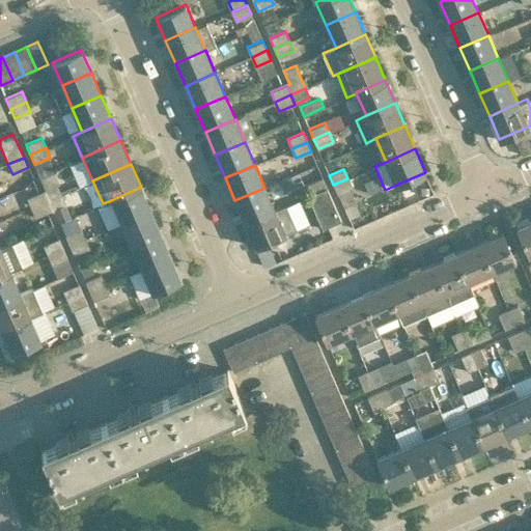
[(326,187),(322,178),(322,177),(307,185),(311,194),(326,187)]
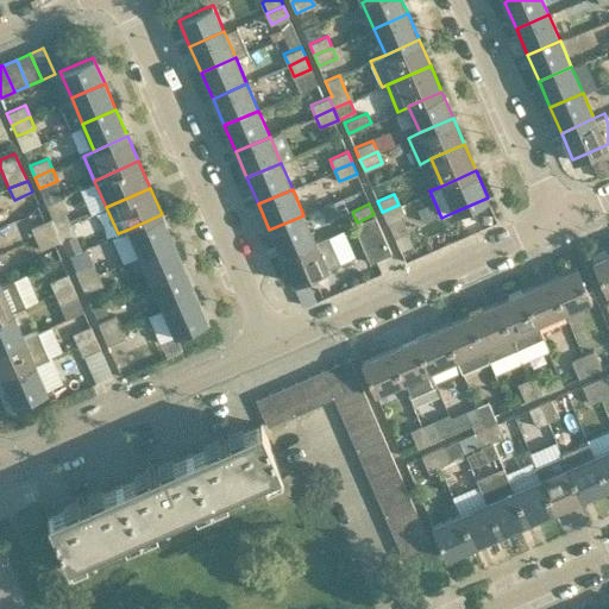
[(403,215),(399,205),(382,212),(387,223),(403,215)]
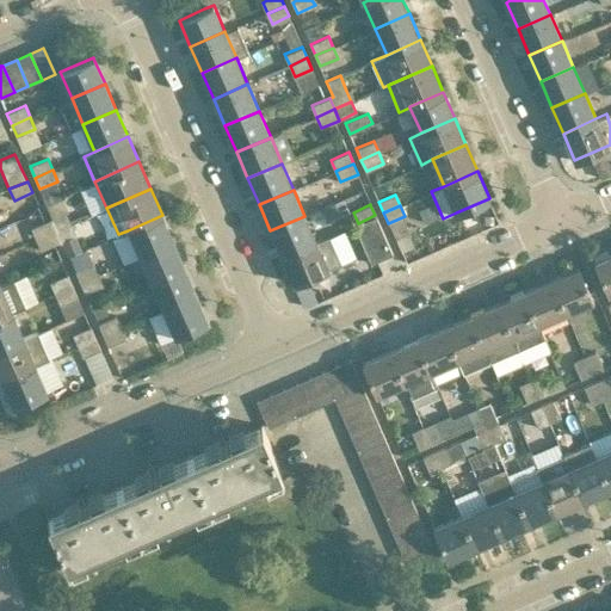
[(66,214),(49,221),(54,232),(71,224),(66,214)]
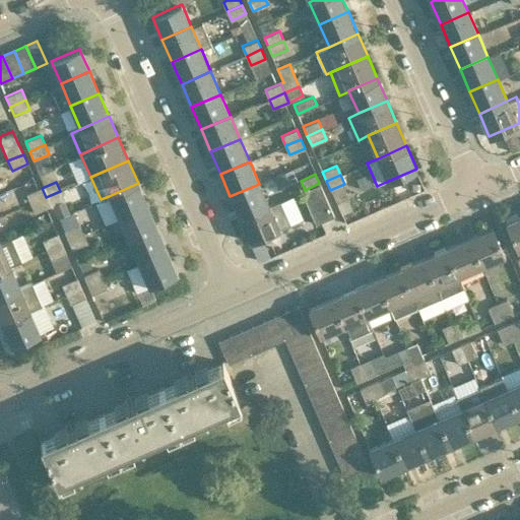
[(147,206),(138,183),(109,196),(119,218),(147,206)]
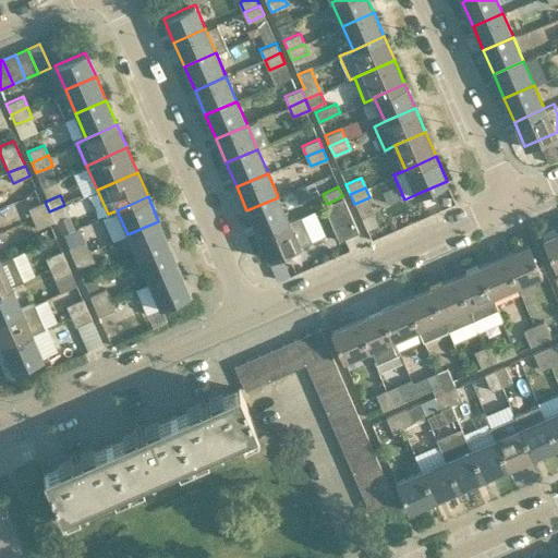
[(359,231),(342,196),(327,204),(323,206),(339,240),(359,231)]
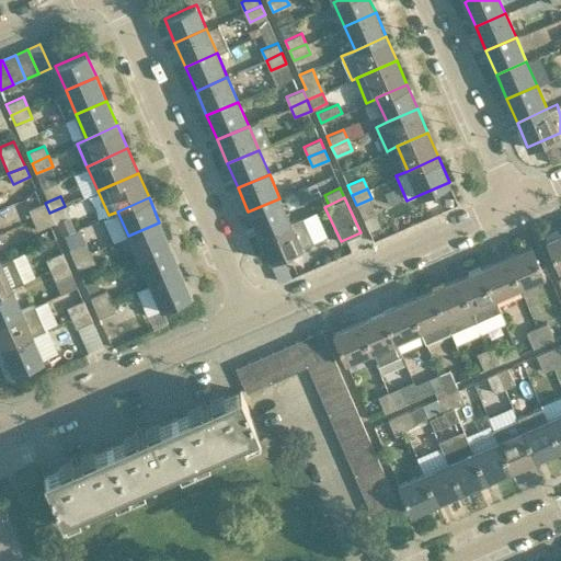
[(259,236),(290,221),(279,198),(248,212),(259,236)]
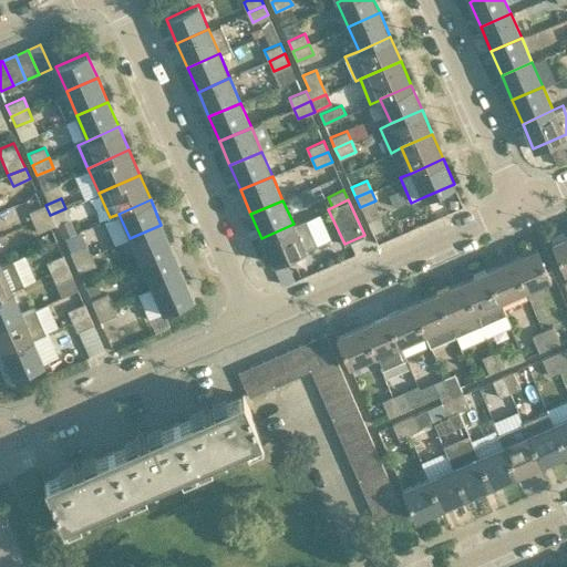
[(45,205),(29,213),(32,223),(50,215),(45,205)]
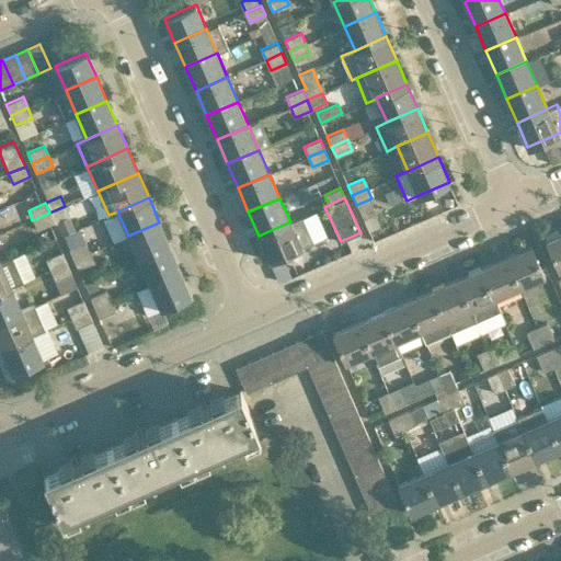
[(76,229),(65,206),(49,213),(54,222),(57,221),(63,235),(76,229)]
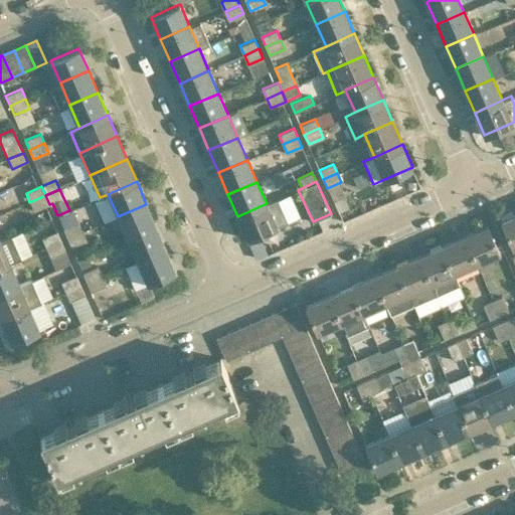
[(45,195),(29,202),(34,211),(49,204),(45,195)]
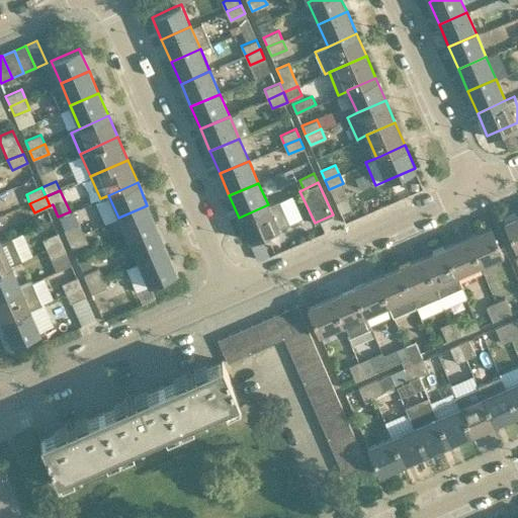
[(288,223),(279,201),(268,205),(268,204),(239,218),(249,240),(288,223)]
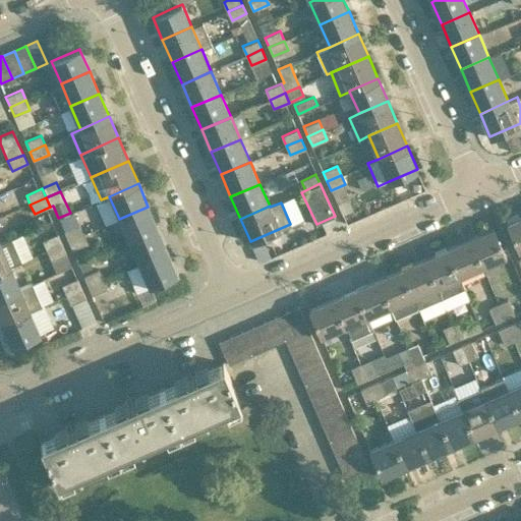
[(158,229),(148,207),(119,219),(128,241),(158,229)]
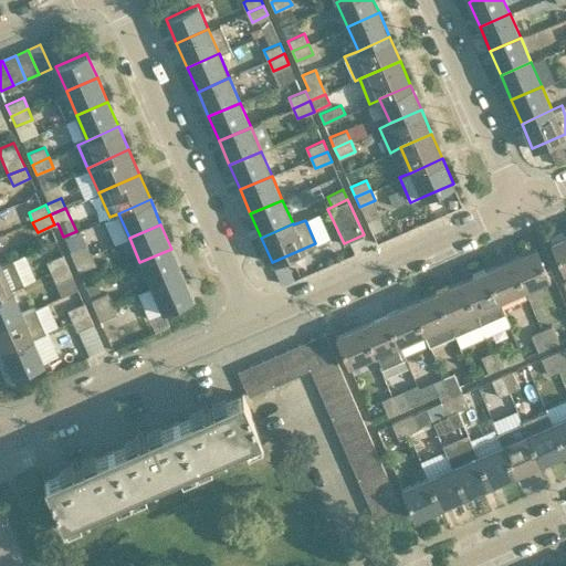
[(565,234),(551,242),(565,278),(565,234)]
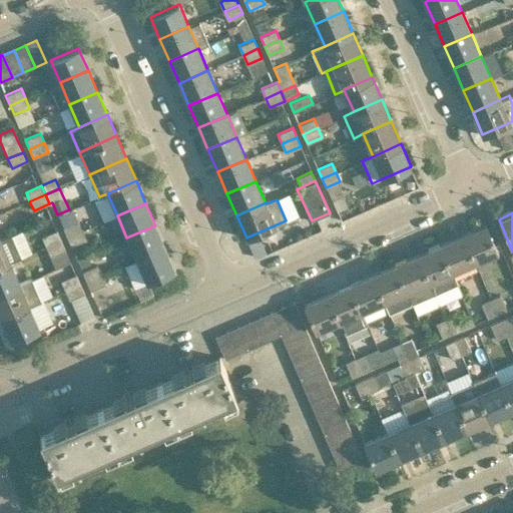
[(63,228),(67,237),(82,231),(78,221),(63,228)]
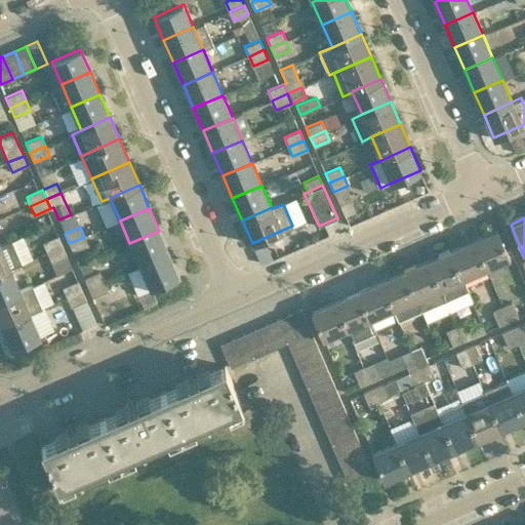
[(169,253),(159,231),(129,243),(139,266),(169,253)]
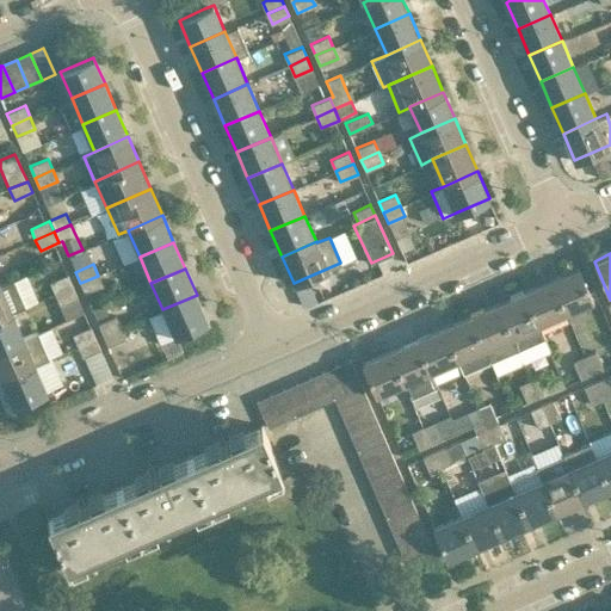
[(579,269),(551,281),(566,313),(592,301),(579,269)]
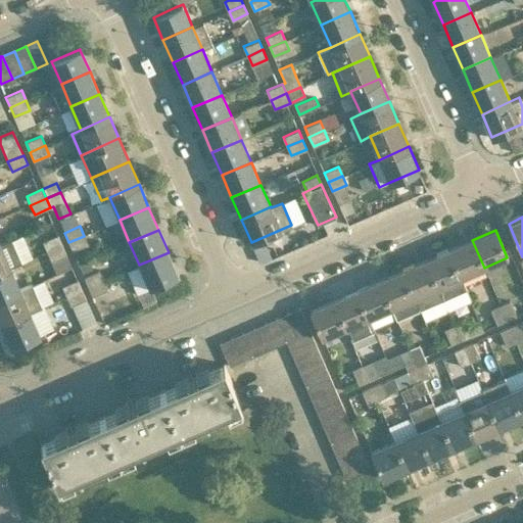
[(43,242),(47,251),(61,245),(57,235),(43,242)]
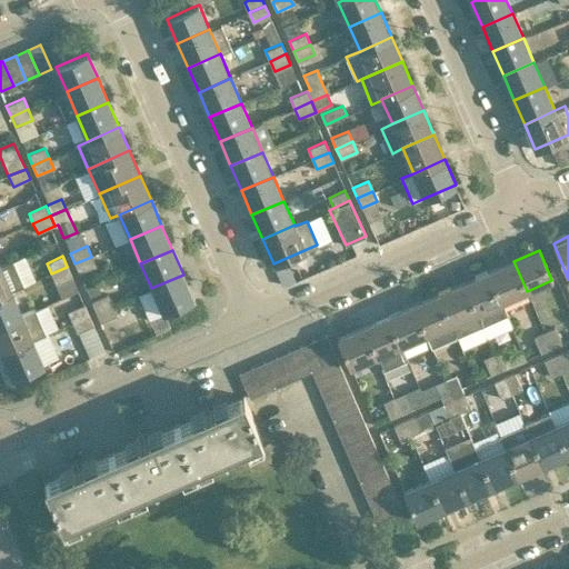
[(96,267),(91,257),(75,263),(79,273),(96,267)]
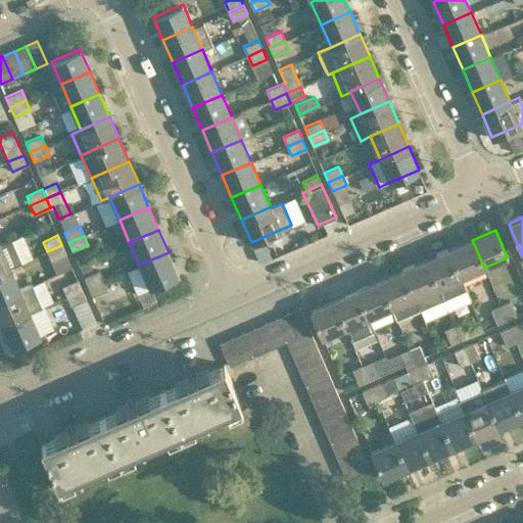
[(484,268),(472,240),(448,250),(460,278),(461,278),(484,268)]
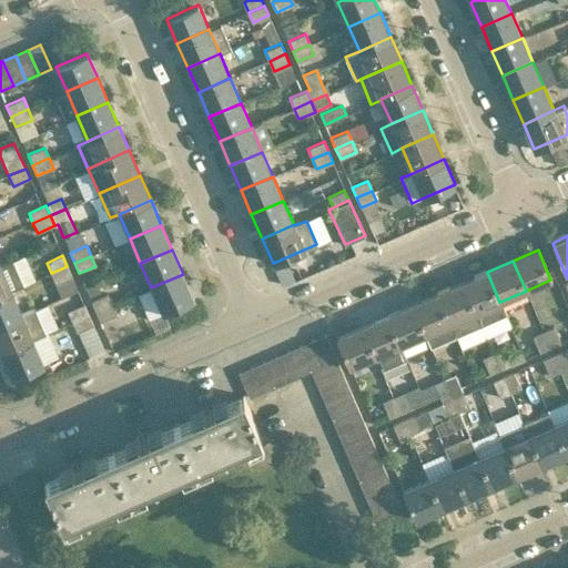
[(0,295),(11,291),(23,285),(22,285),(21,285),(11,263),(13,263),(12,262),(0,266),(0,295)]
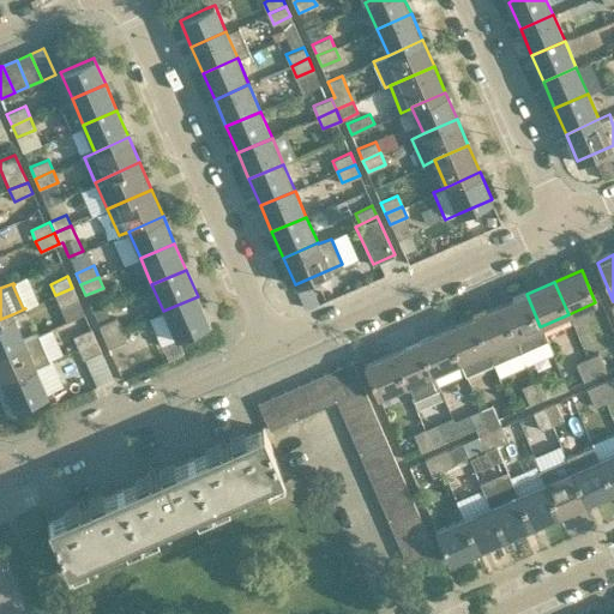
[(77,299),(72,288),(55,295),(60,306),(77,299)]
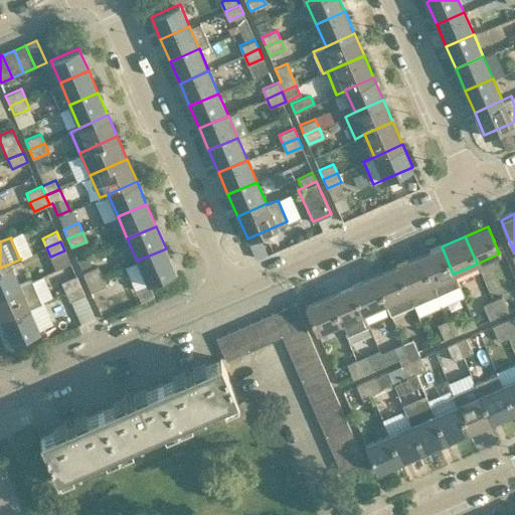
[(74,250),(78,260),(87,255),(83,246),(74,250)]
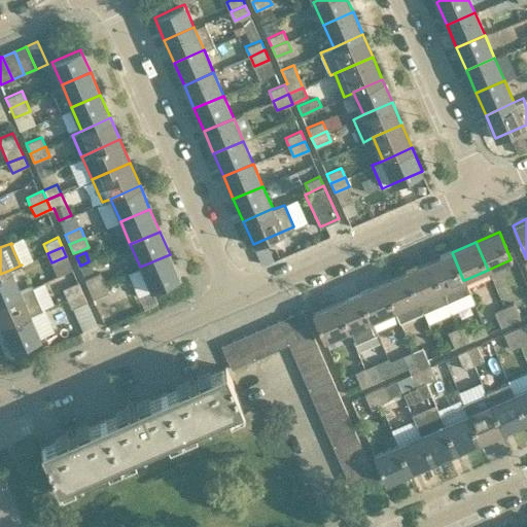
[(463,280),(452,252),(428,262),(446,303),(469,293),(464,280),(463,280)]
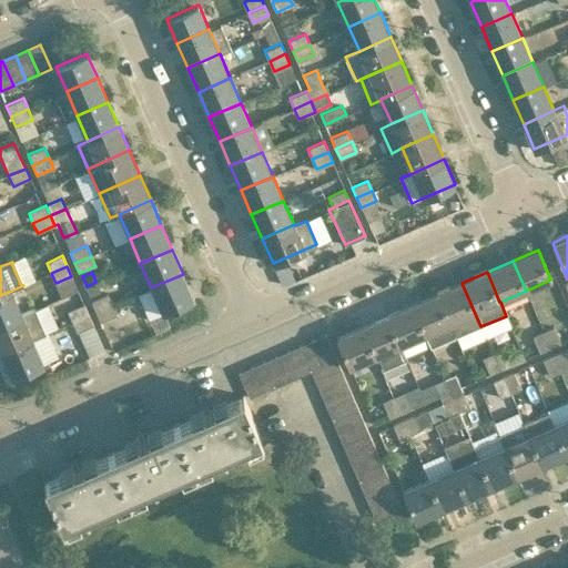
[(193,298),(183,274),(151,287),(161,313),(193,298)]
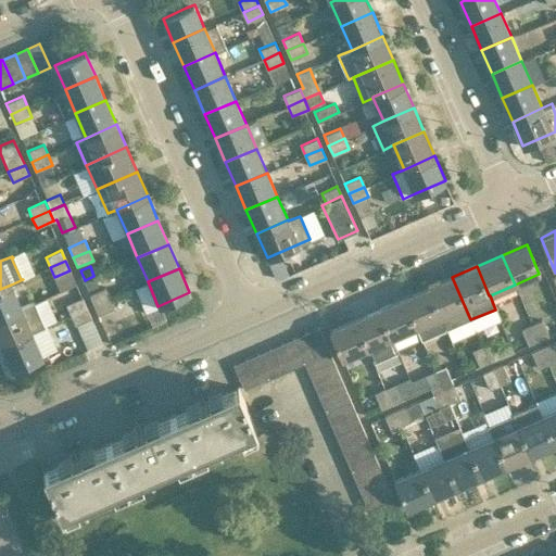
[(95,276),(93,276),(85,280),(88,290),(99,286),(95,276)]
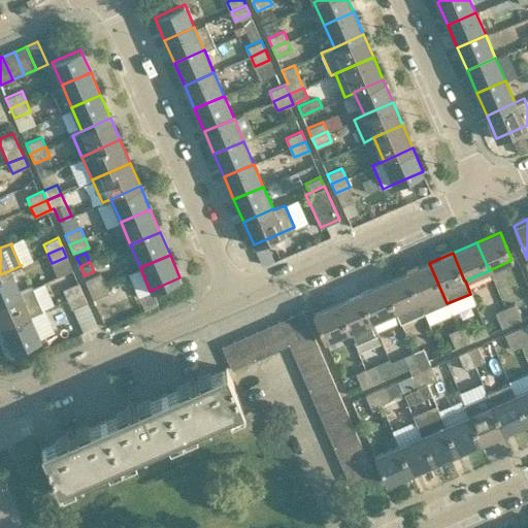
[(447,303),(429,263),(405,273),(423,314),(447,303)]
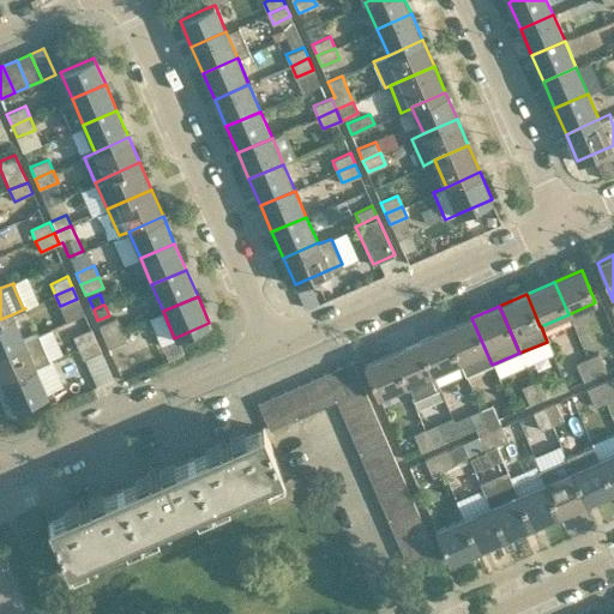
[(0,319),(0,350),(23,341),(12,314),(0,319)]
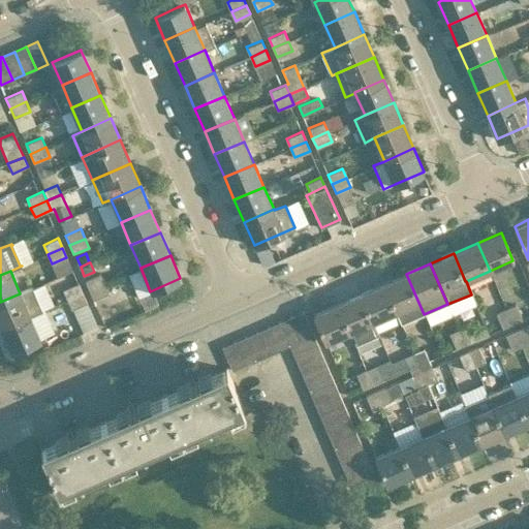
[(424,314),(406,274),(383,283),(396,312),(397,311),(402,323),(424,314)]
